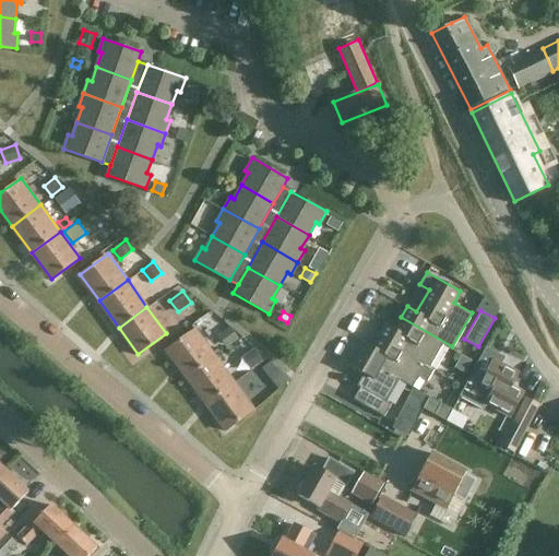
[(451,349),(452,346),(401,317),(394,329),(385,323),(378,336),(430,366),(442,344),(451,349)]
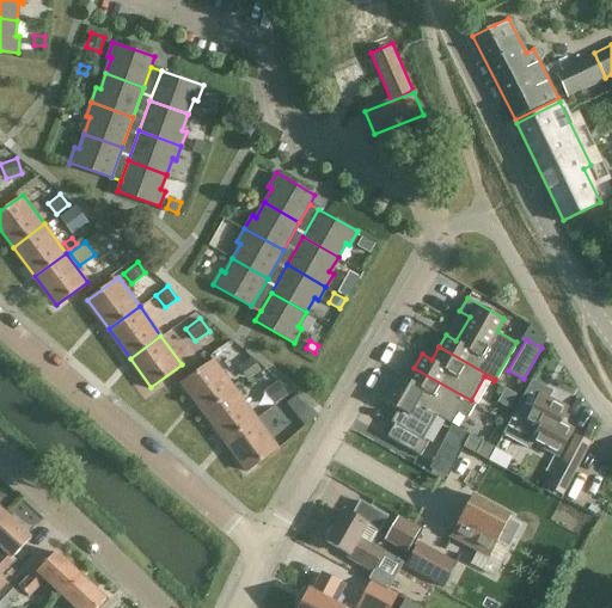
[(251,356),(238,364),(248,379),(261,369),(251,356)]
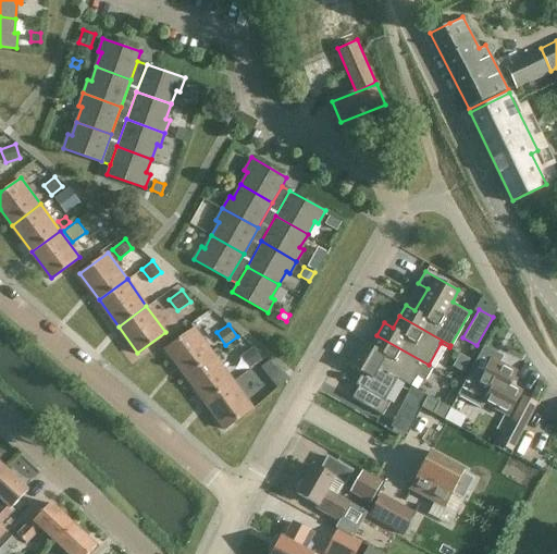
[(165,348),(185,374),(213,354),(194,328),(165,348)]
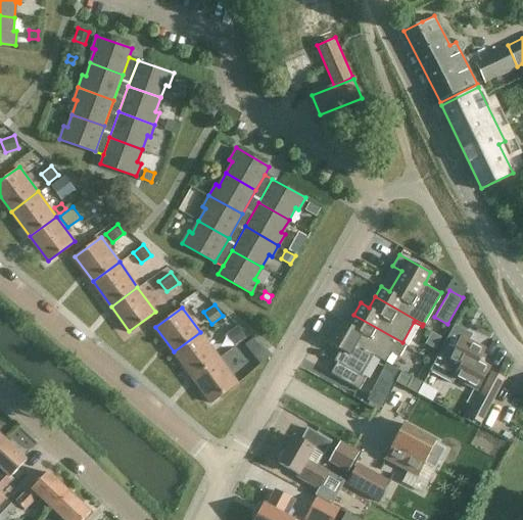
[(340,319),(333,330),(373,355),(373,353),(386,361),(392,351),(399,356),(407,344),(402,342),(353,315),(348,324),(340,319)]
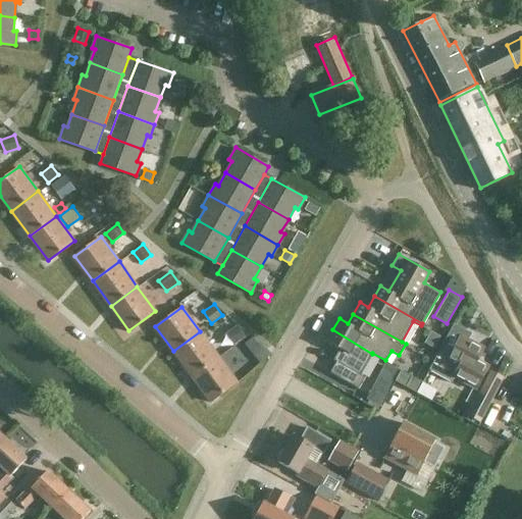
[(237,324),(225,332),(233,345),(245,335),(237,324)]
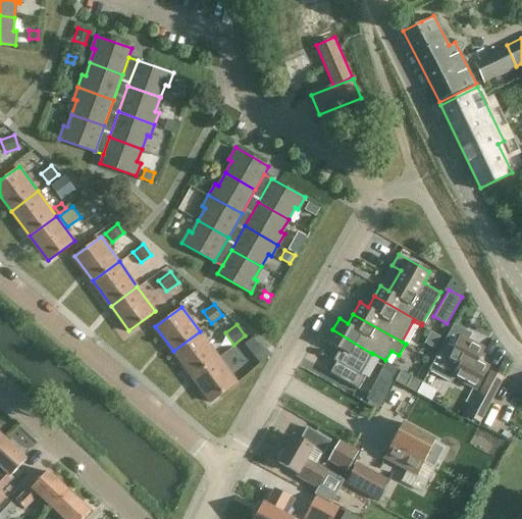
[(359,387),(365,376),(360,374),(372,354),(332,329),(327,340),(323,338),(323,339),(340,349),(333,359),(336,361),(330,371),(359,387)]
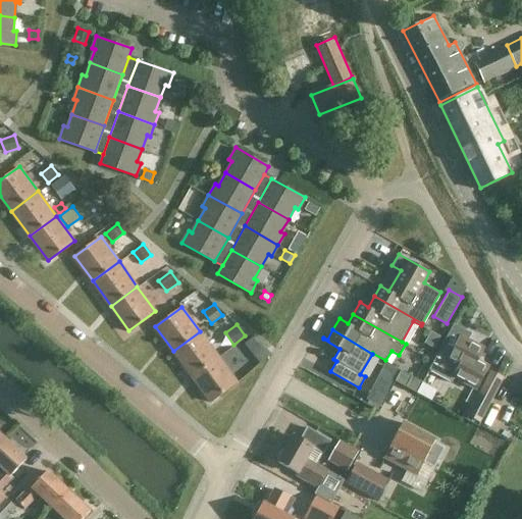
[(444,342),(429,369),(452,381),(454,377),(475,388),(488,365),(477,359),(483,347),(462,335),(464,331),(463,330),(454,348),(444,342)]
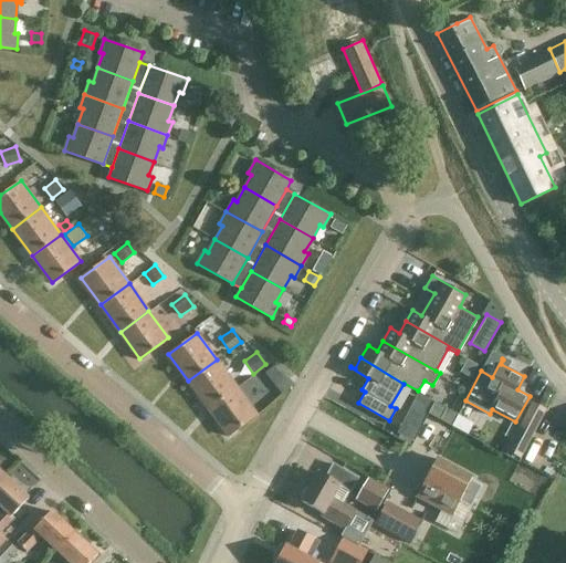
[(188,381),(208,408),(237,387),(217,360),(188,381)]
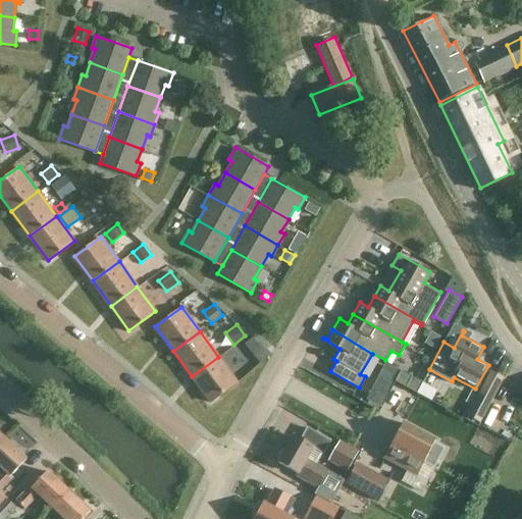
[(237,381),(218,357),(192,376),(210,401),(237,381)]
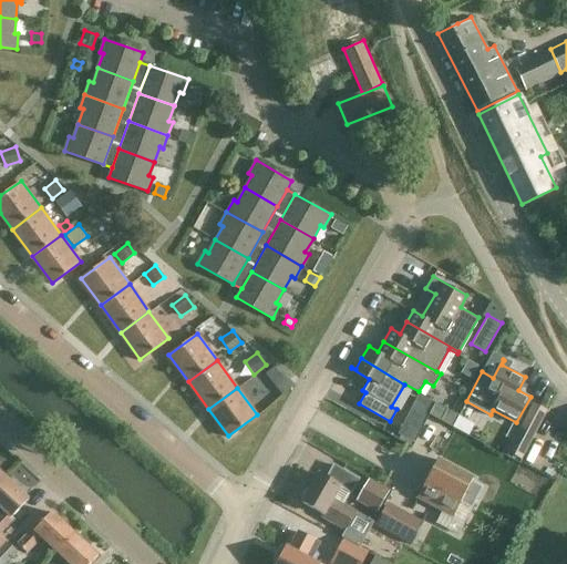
[(533,401),(507,450),(522,458),(547,409),(533,401)]
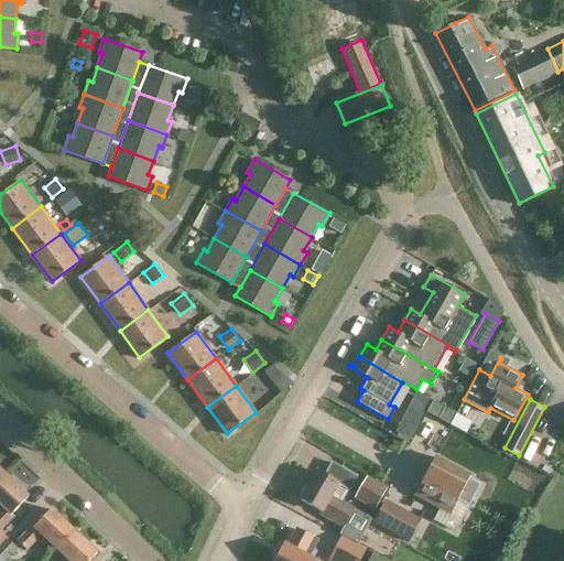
[(426,411),(437,417),(444,407),(432,400),(426,411)]
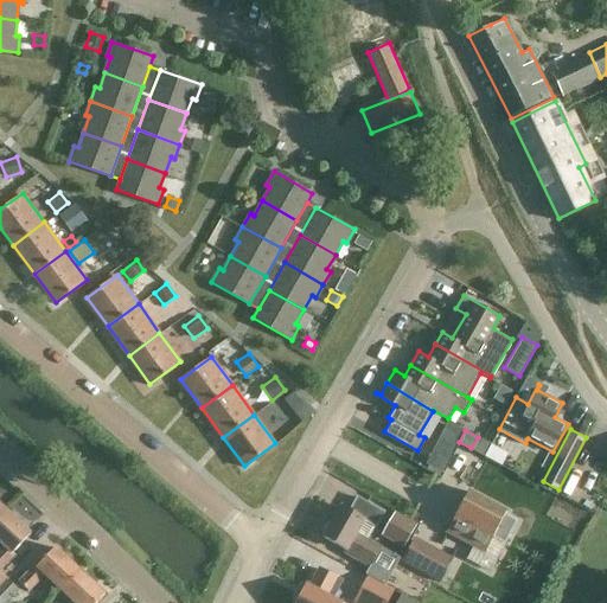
[(484,455),(491,443),(478,437),(471,448),(484,455)]
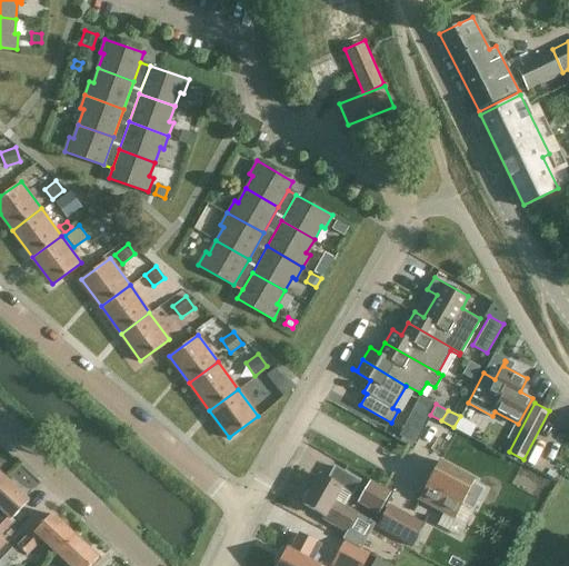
[(461,504),(473,509),(485,486),(473,480),(475,478),(439,459),(419,498),(455,517),(461,504)]
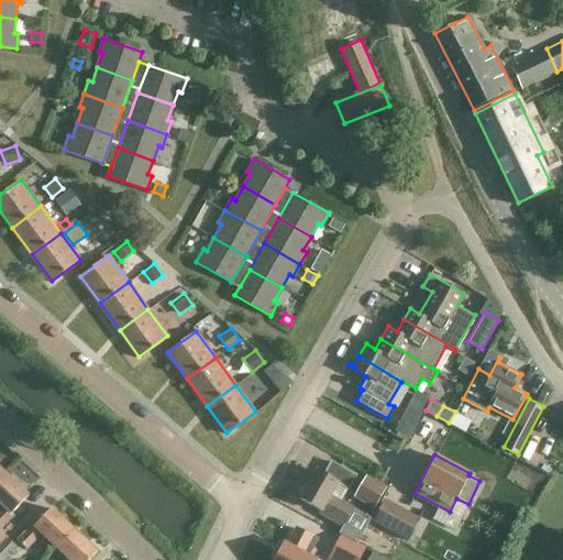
[(319,512),(339,523),(343,525),(353,507),(340,500),(346,487),(348,489),(356,474),(331,460),(323,473),(316,469),(300,497),(320,509),(319,512)]
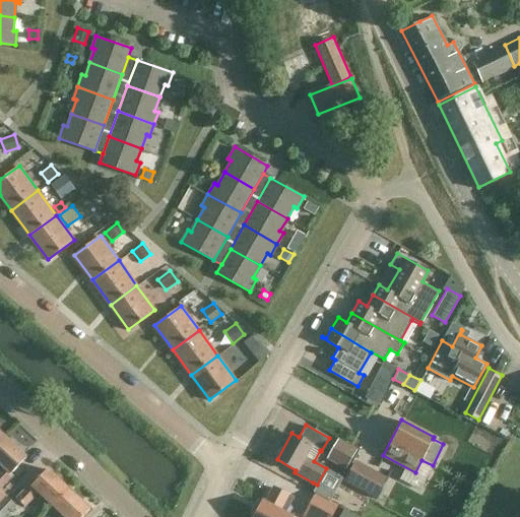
[(25,456),(5,437),(0,441),(0,463),(2,466),(0,468),(0,501),(6,495),(0,489),(0,488),(12,475),(10,473),(25,456)]
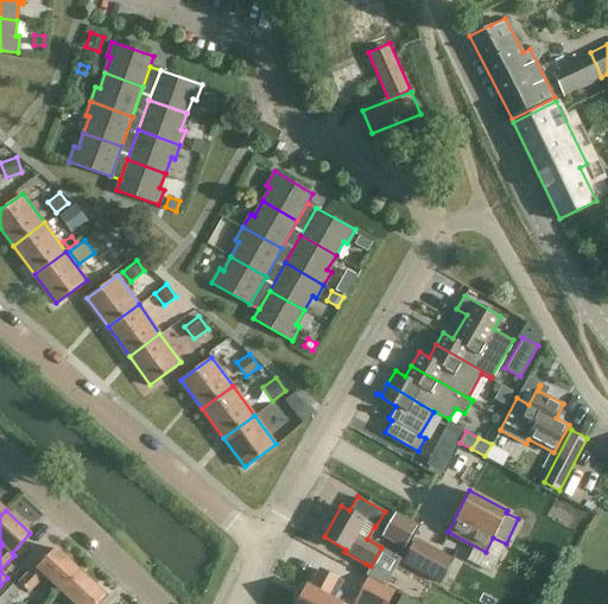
[(394,513),(381,535),(404,548),(417,525),(394,513)]
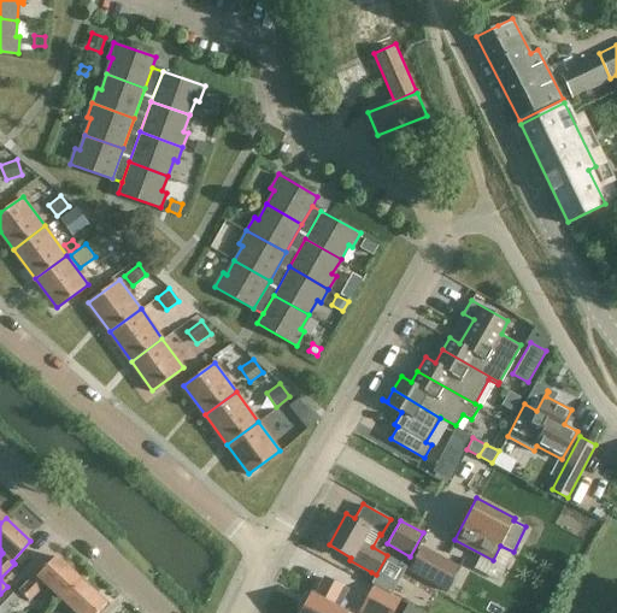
[(569,526),(557,549),(579,561),(591,537),(569,526)]
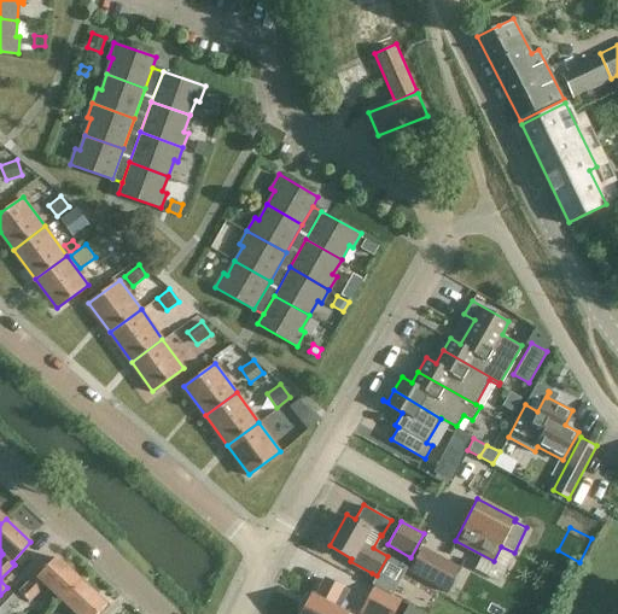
[(421,545),(408,569),(447,592),(460,567),(421,545)]
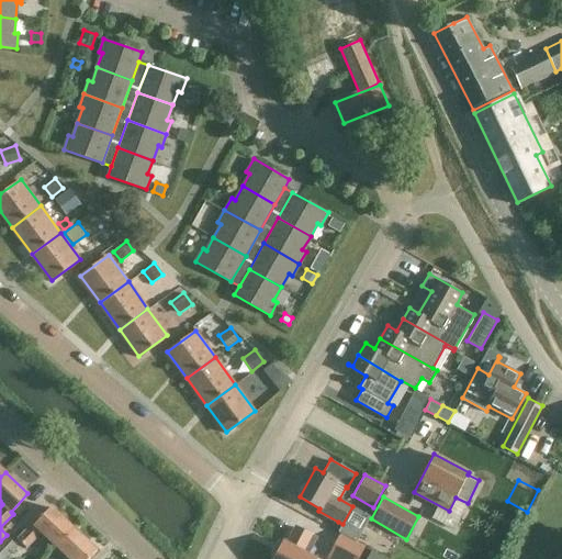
[(51,506),(36,522),(34,524),(32,523),(18,537),(27,546),(41,532),(56,546),(74,528),(51,506)]
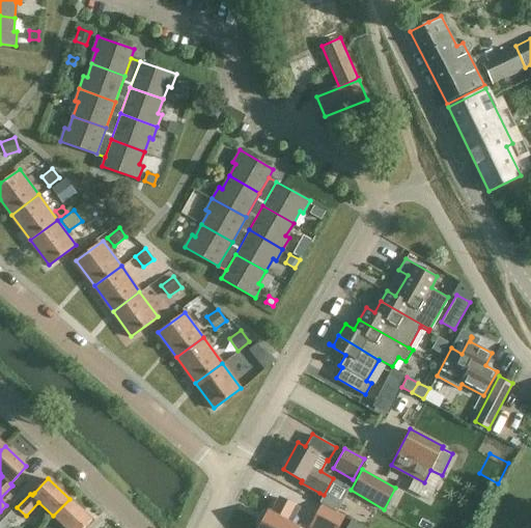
[(300,527),(298,527),(299,527),(291,523),(299,507),(279,496),(271,512),(269,510),(259,527),(300,527)]
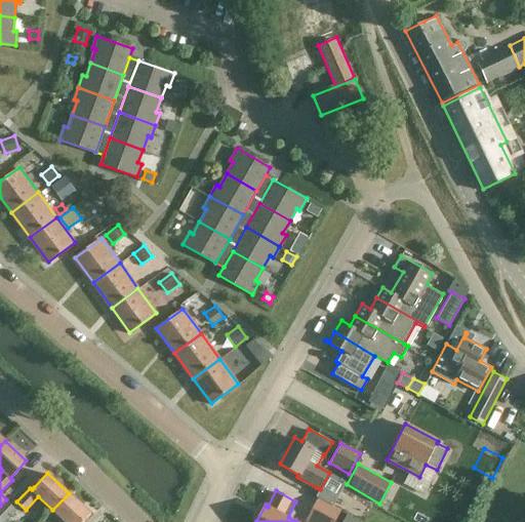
[(69,493),(52,510),(65,521),(81,521),(90,513),(69,493)]
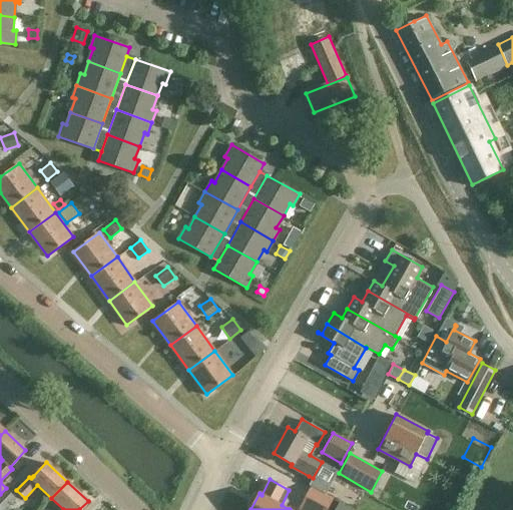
[(299,507),(304,509),(326,509),(333,498),(311,486),(299,507)]
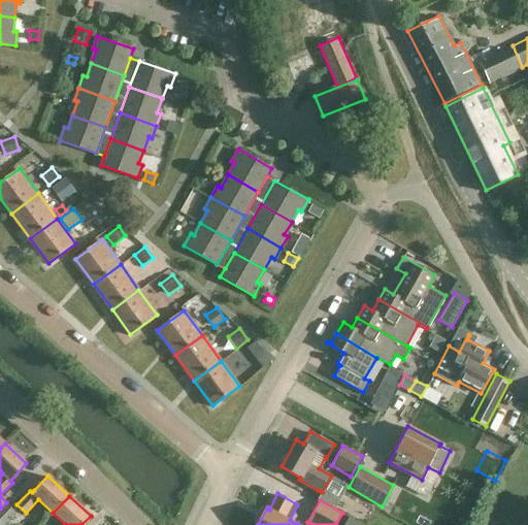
[(15,512),(6,502),(0,509),(0,524),(12,524),(7,520),(15,512)]
